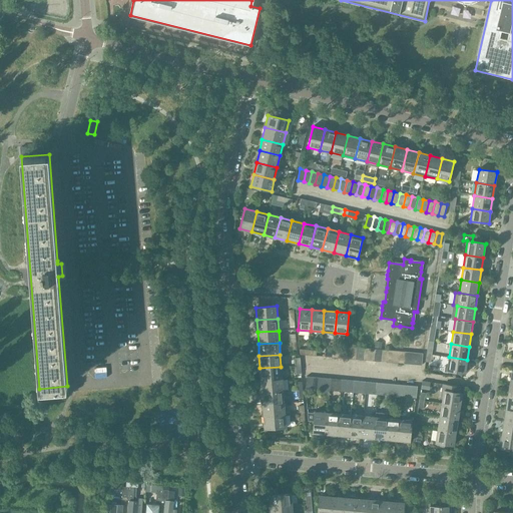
[(467,360),(449,357),(447,370),(465,373),(467,360)]
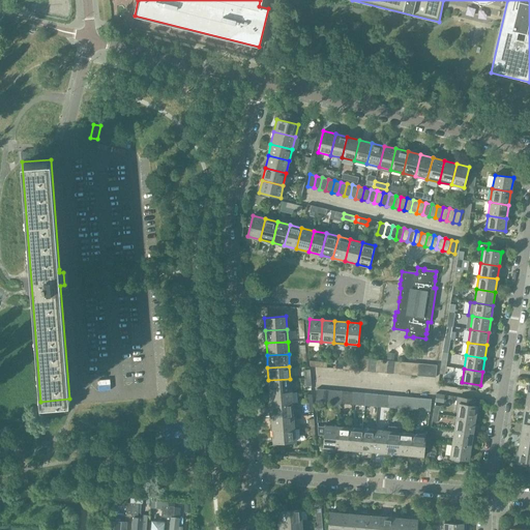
[(268,380),(269,392),(291,391),(290,379),(268,380)]
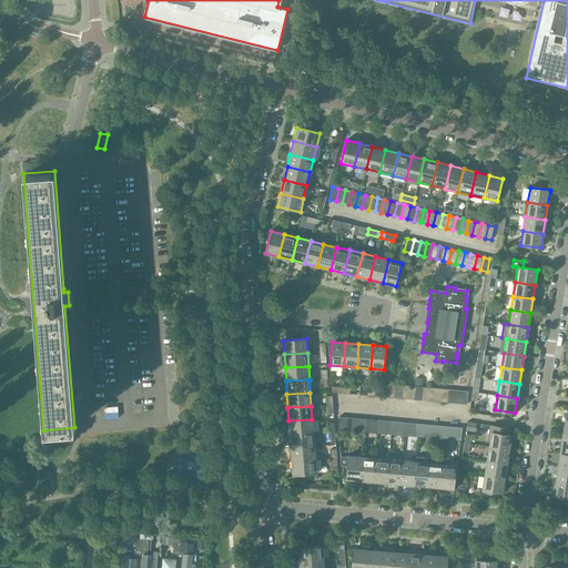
[(288,421),(290,434),(313,433),(312,419),(288,421)]
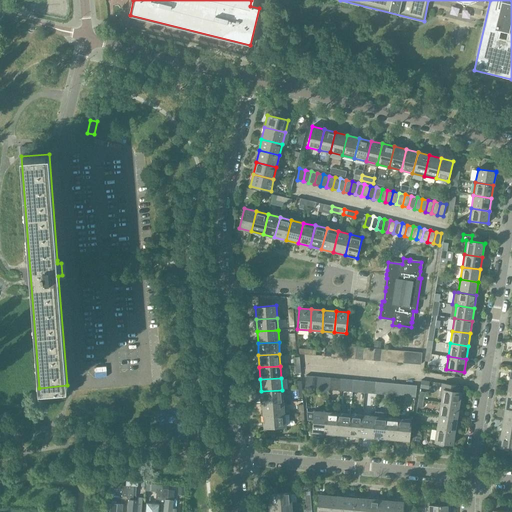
[(444,384),(441,403),(459,406),(461,393),(459,392),(459,386),(444,384)]
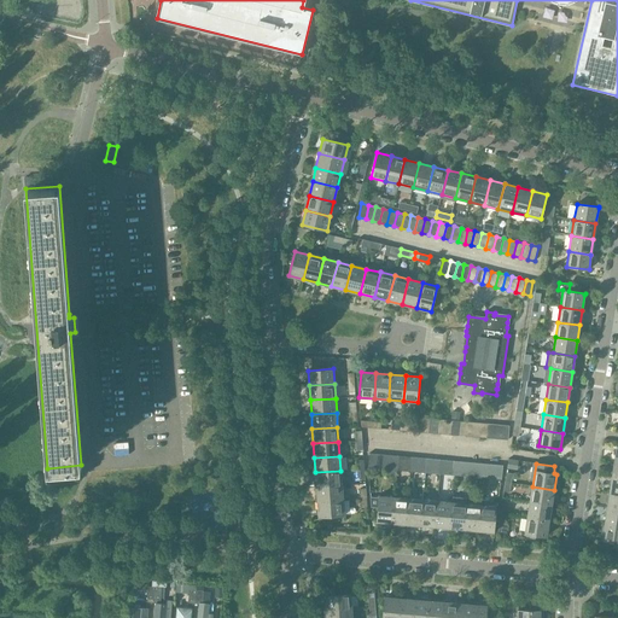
[(315,472),(316,487),(342,485),(340,471),(315,472)]
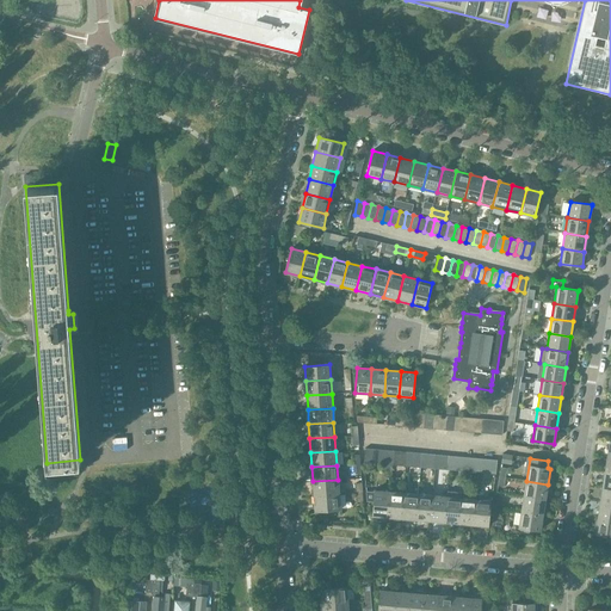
[(313,481),(314,495),(339,494),(338,480),(313,481)]
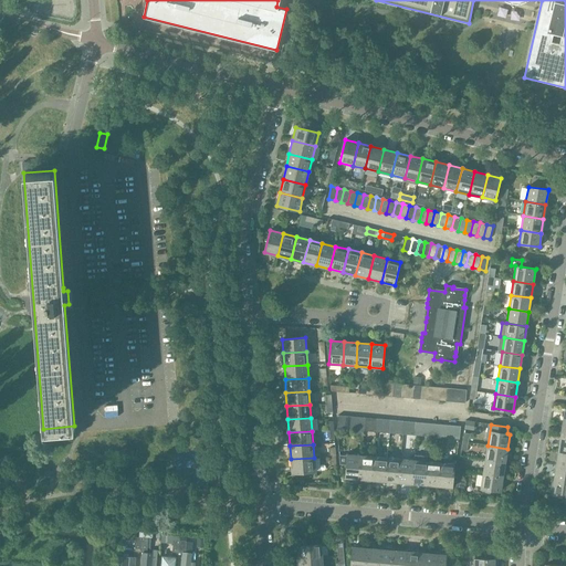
[(488,446),(485,460),(505,463),(507,449),(488,446)]
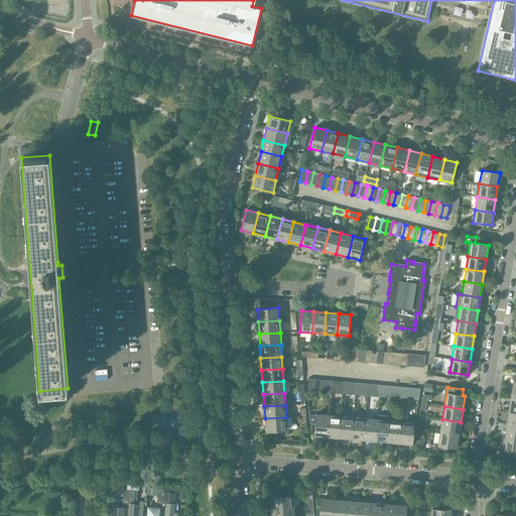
[(515,411),(509,411),(507,423),(515,424),(515,411)]
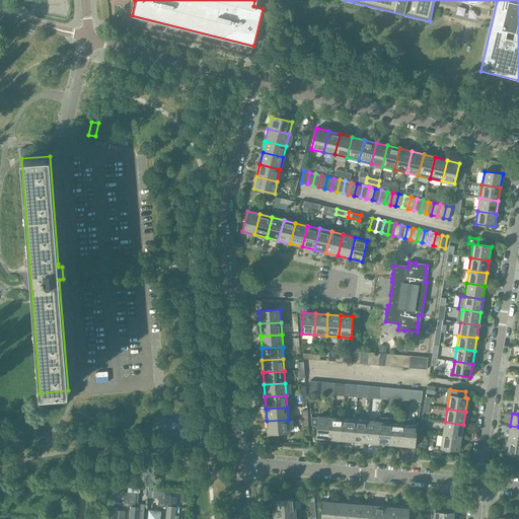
[(316,438),(328,439),(330,418),(318,417),(318,418),(311,418),(311,426),(317,427),(316,438)]
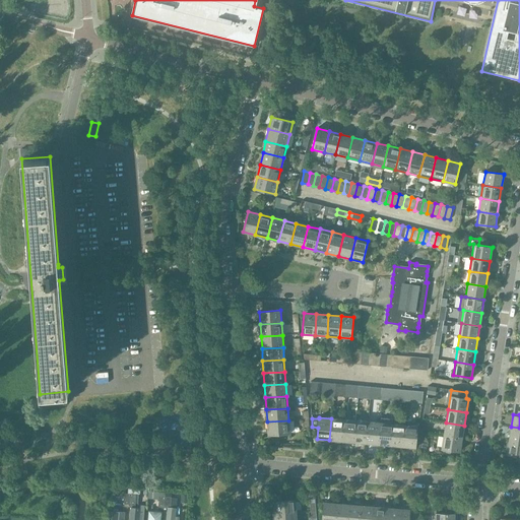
[(329,440),(341,441),(343,419),(331,418),(329,440)]
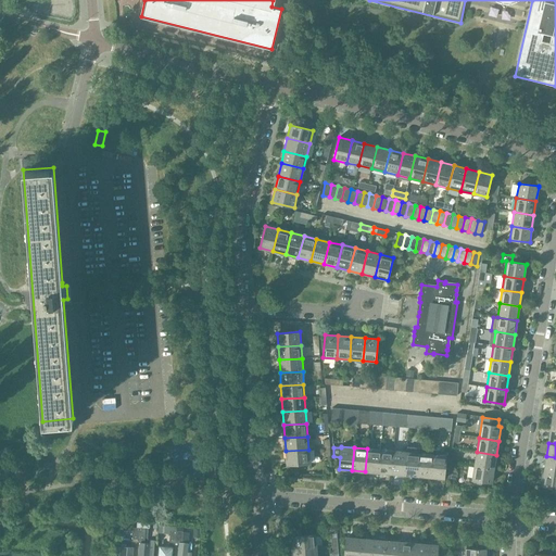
[(365,471),(378,472),(380,450),(367,449),(365,471)]
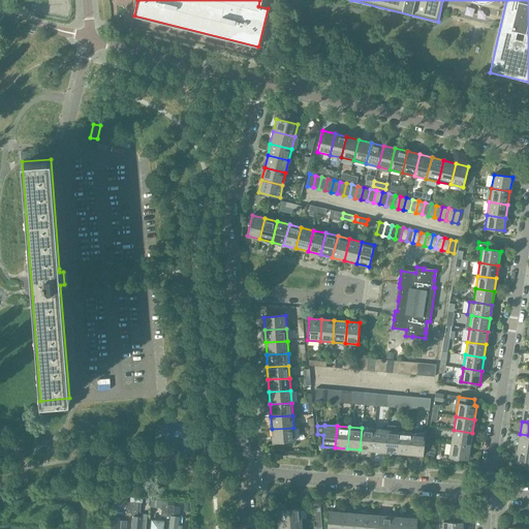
[(293,428),(272,429),(273,442),(294,440),(293,428)]
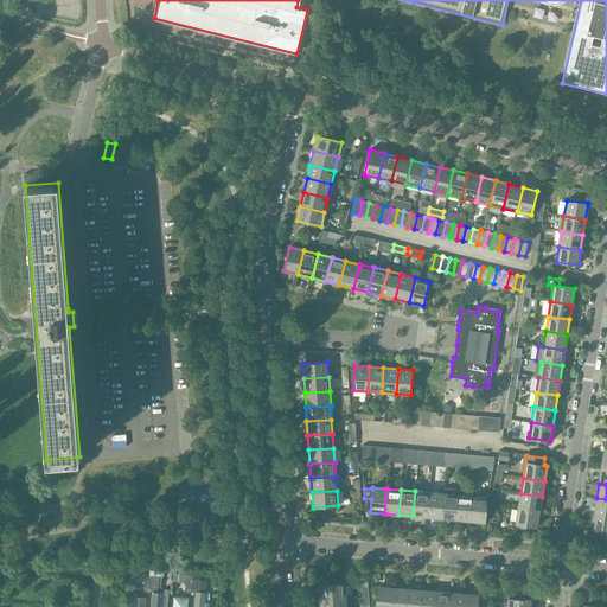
[(413,516),(427,517),(429,492),(415,491),(413,516)]
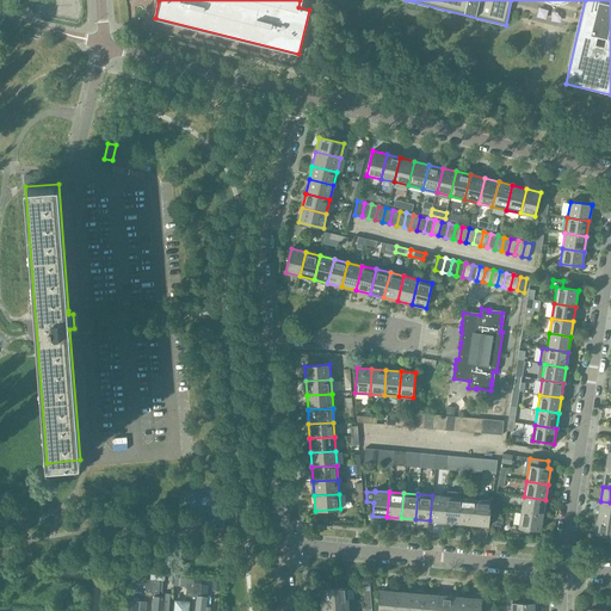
[(430,520),(445,522),(446,497),(432,495),(430,520)]
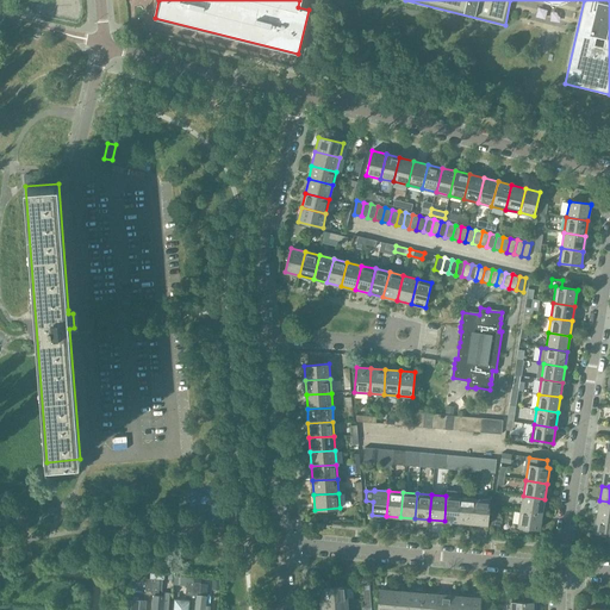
[(444,521),(459,522),(461,497),(446,496),(444,521)]
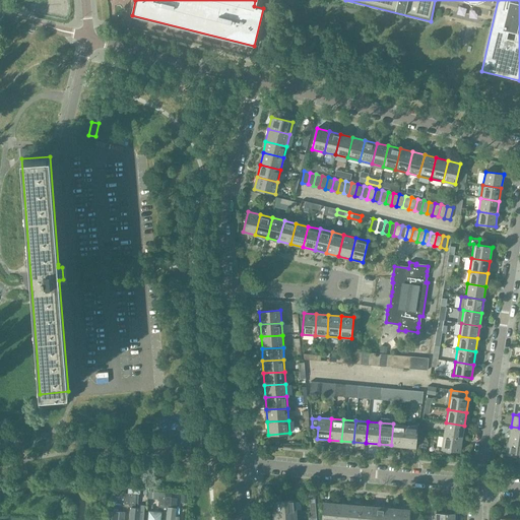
[(446,423),(444,436),(462,438),(464,426),(446,423)]
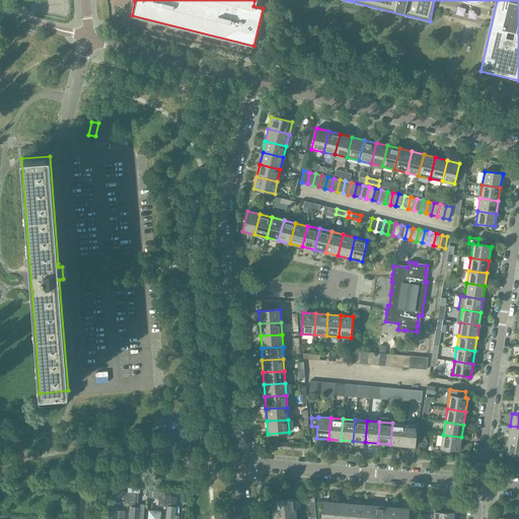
[(390,444),(402,446),(404,424),(392,423),(390,444)]
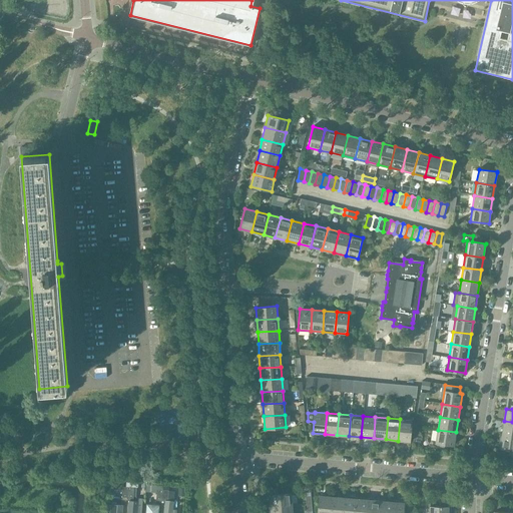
[(400,419),(398,441),(410,442),(412,420),(400,419)]
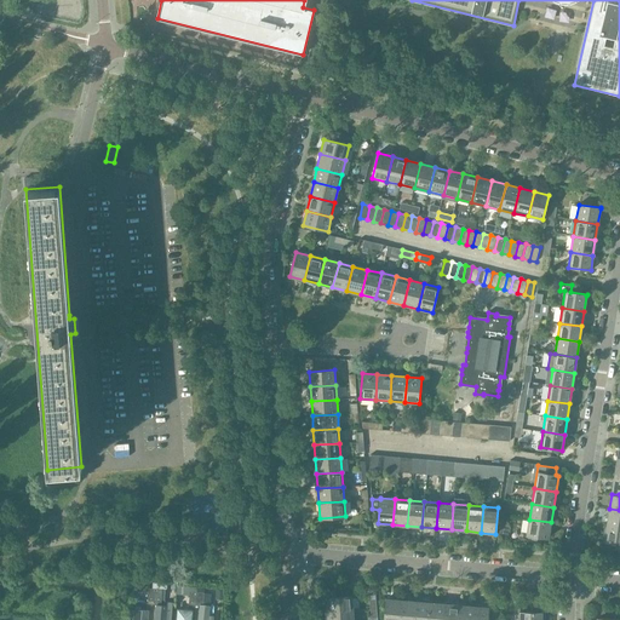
[(619,510),(609,509),(607,524),(619,526),(619,510)]
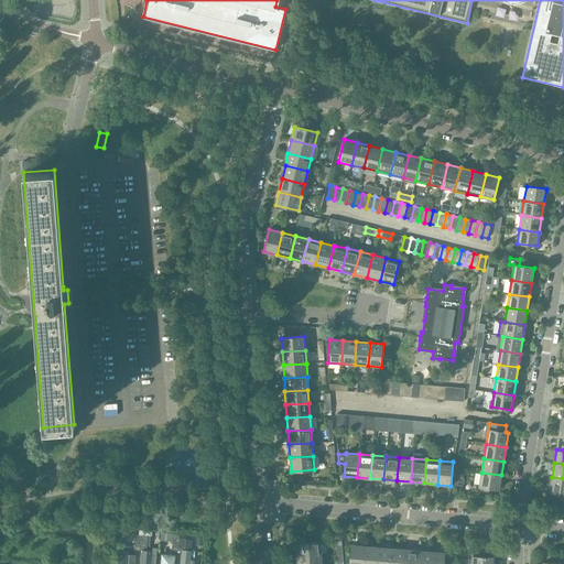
[(462,469),(456,468),(454,486),(462,487),(464,478),(461,478),(462,469)]
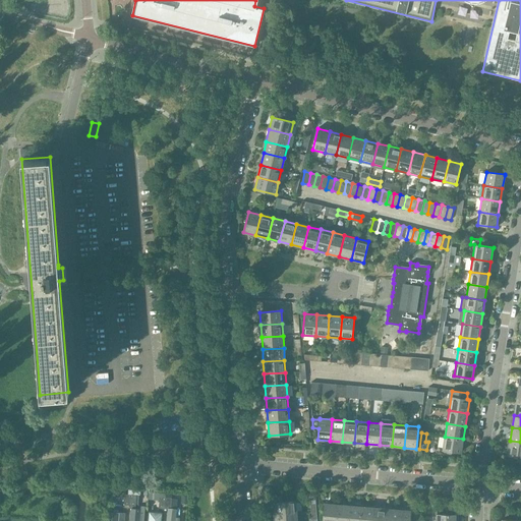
[(463,439),(445,437),(442,449),(461,452),(463,439)]
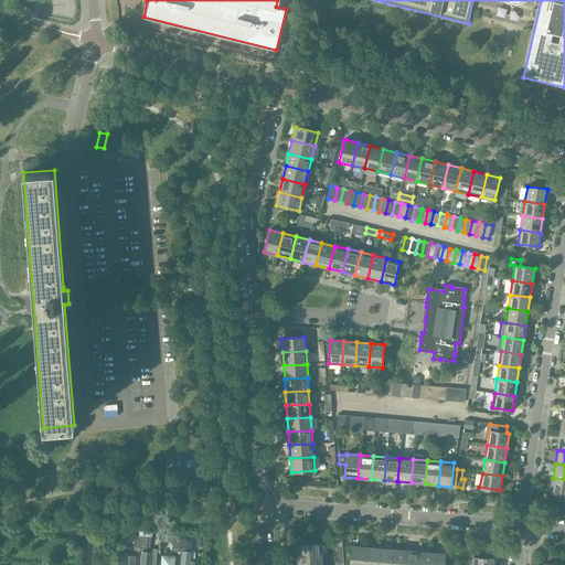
[(564,479),(553,478),(551,492),(551,493),(564,496),(564,479)]
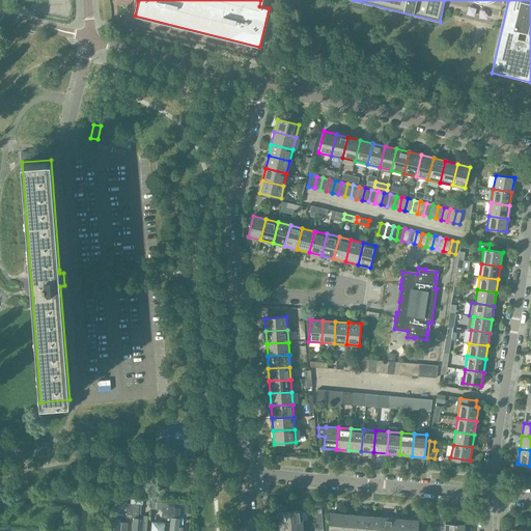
[(280,525),(302,523),(308,523),(307,514),(316,513),(316,509),(279,512),(280,525)]
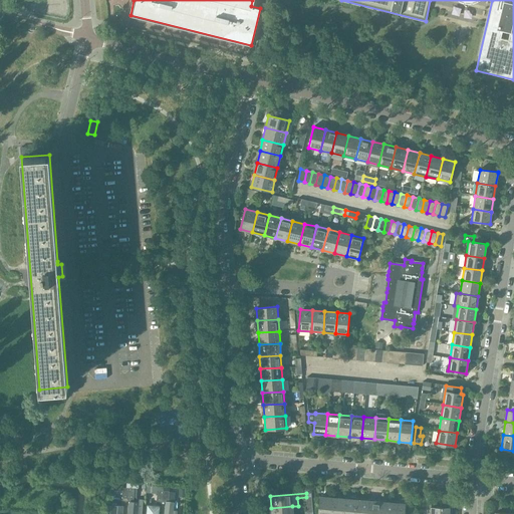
[(318,513),(330,513),(332,498),(320,496),(318,513)]
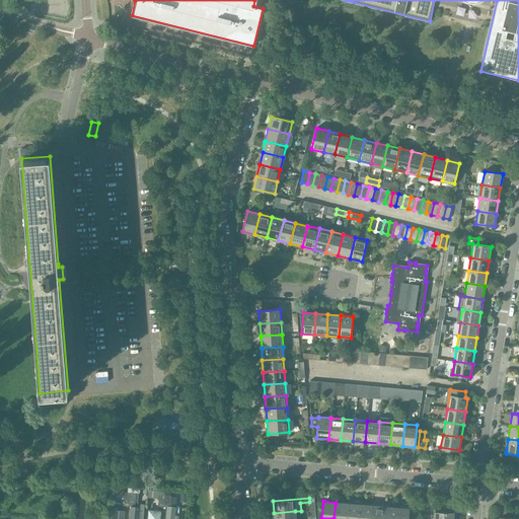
[(346,518),(358,518),(360,505),(360,503),(354,502),(353,504),(348,504),(346,518)]
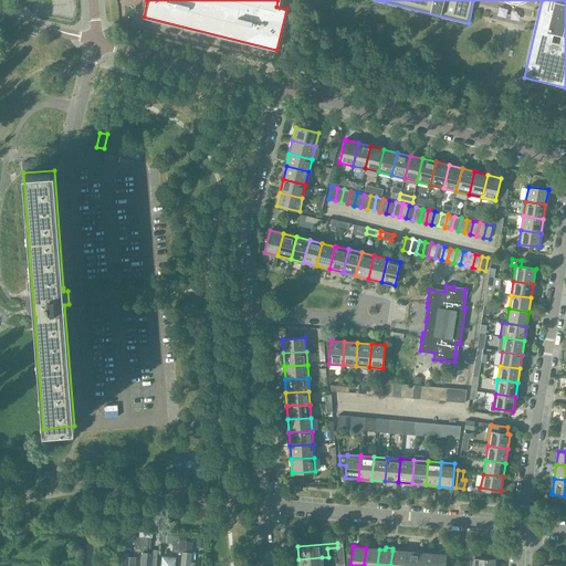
[(364,565),(377,565),(379,549),(366,548),(364,565)]
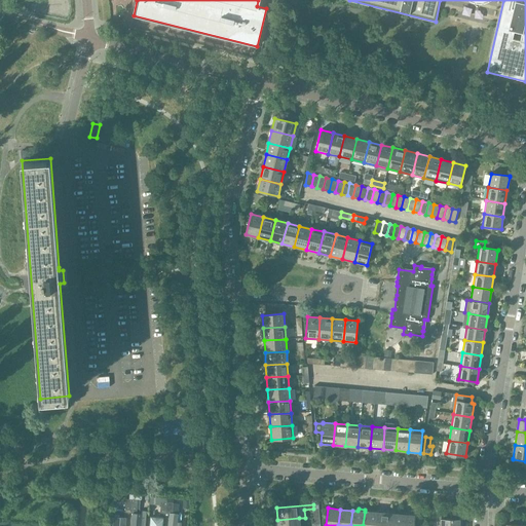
[(363,525),(375,525),(377,513),(365,512),(363,525)]
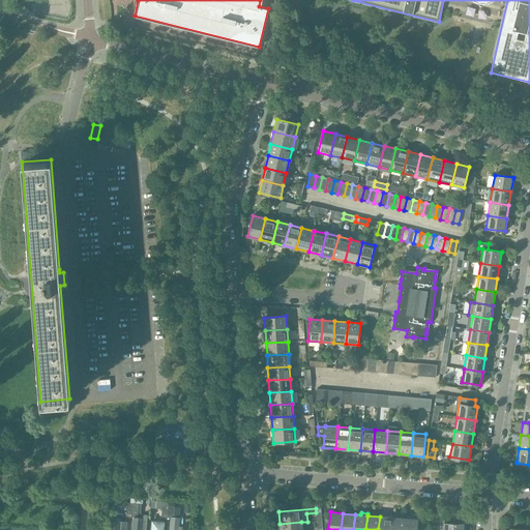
[(378,529),(391,529),(392,518),(380,517),(378,529)]
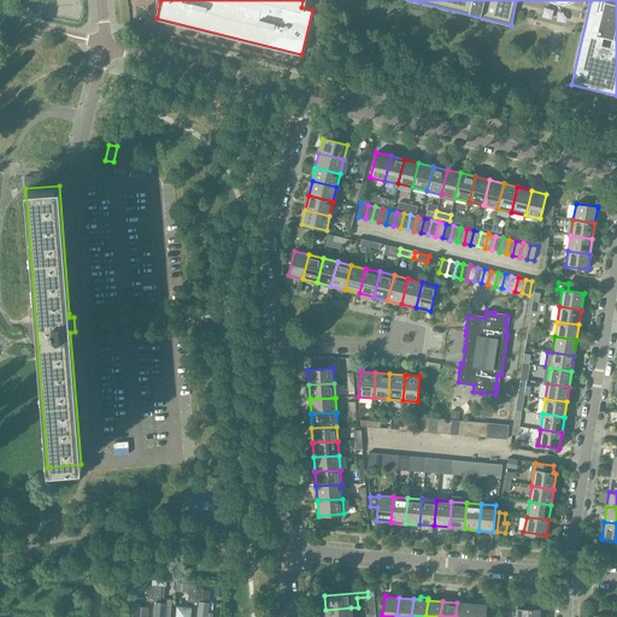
[(456,616),(470,616),(471,604),(457,603),(456,616)]
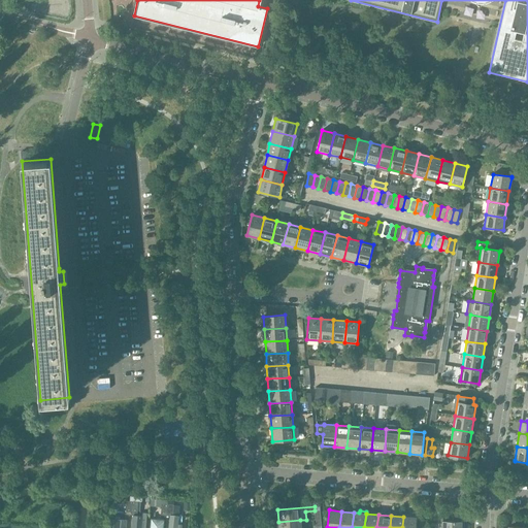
[(403,517),(402,527),(415,527),(416,518),(403,517)]
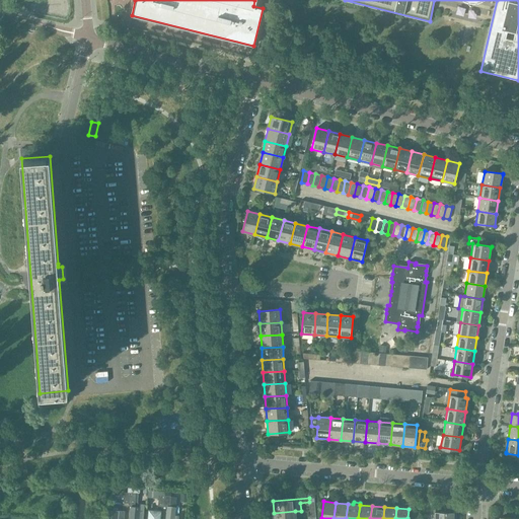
[(174,518),(176,510),(166,509),(165,518),(174,518)]
